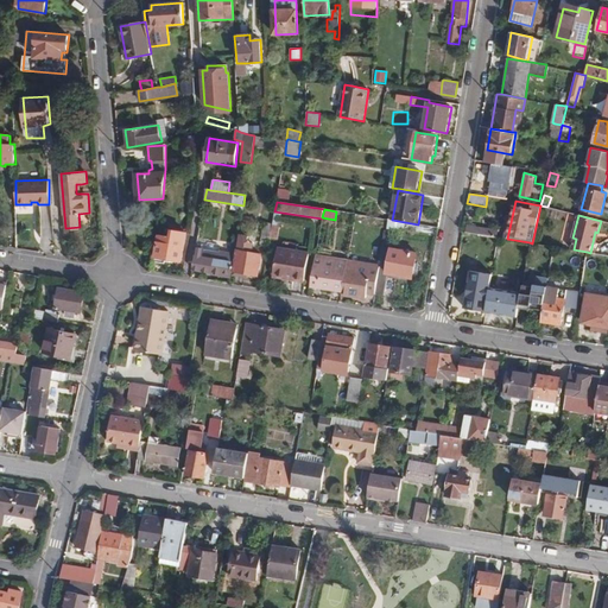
[(263,232),(271,234),(273,223),(264,222),(263,232)]
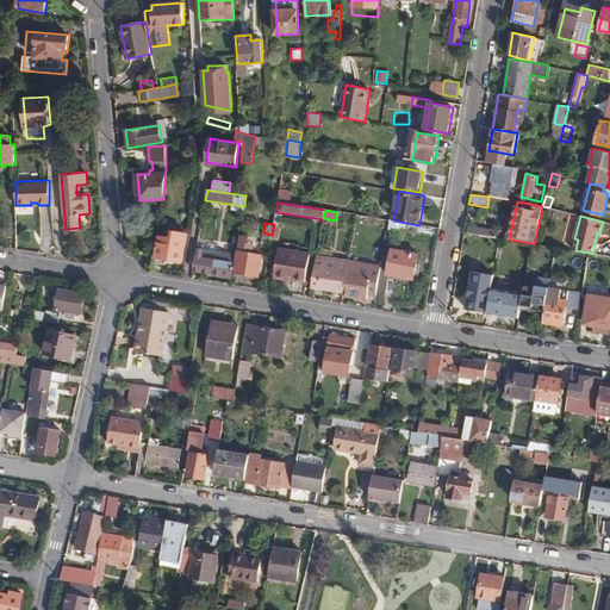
[(182,262),(187,234),(173,231),(172,238),(160,236),(155,257),(157,257),(157,262),(165,263),(165,260),(182,262)]
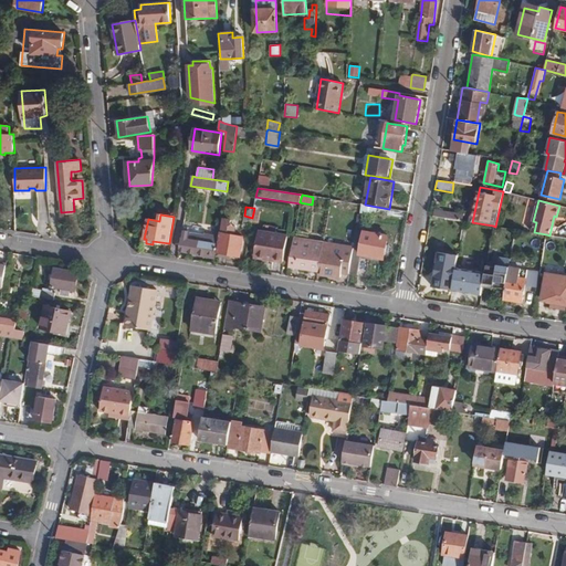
[(443,232),(461,236),(464,221),(462,220),(446,218),(443,232)]
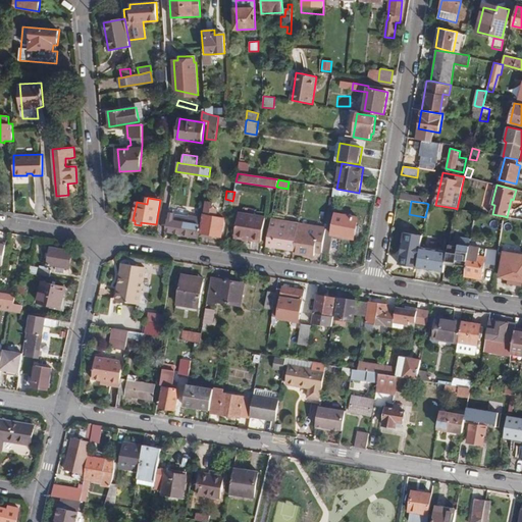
[(206,202),(201,231),(212,235),(222,236),(225,218),(216,216),(217,207),(214,203),(206,202)]
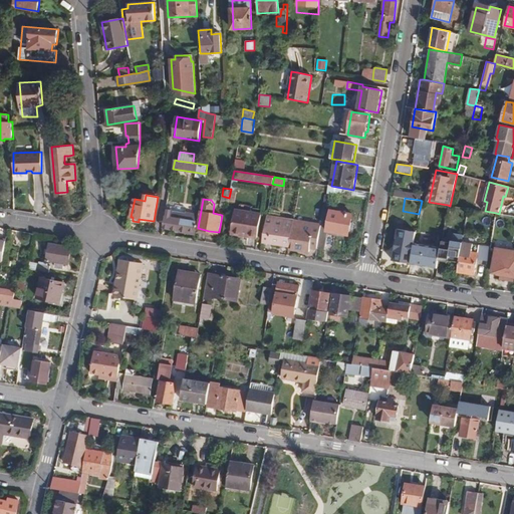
[(220,207),(228,209),(229,200),(221,199),(220,207)]
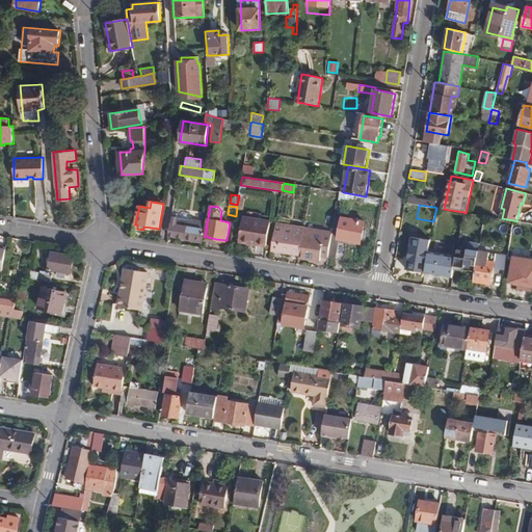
[(462,217),(483,221),(484,216),(466,213),(463,212),(462,217)]
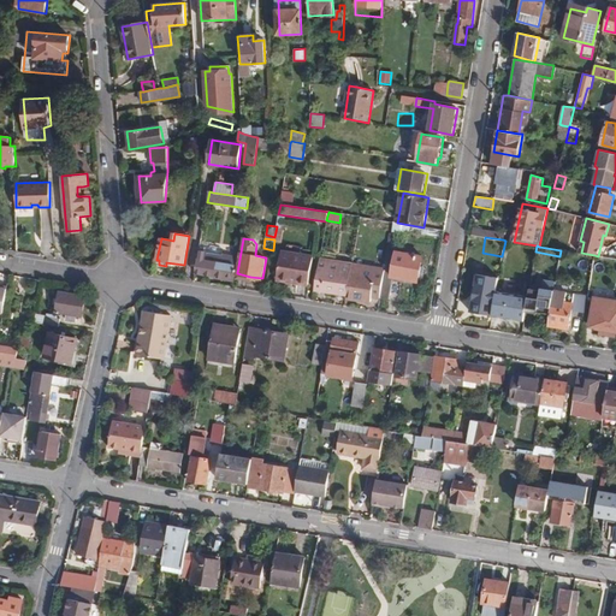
[(200,248),(195,271),(235,278),(240,255),(200,248)]
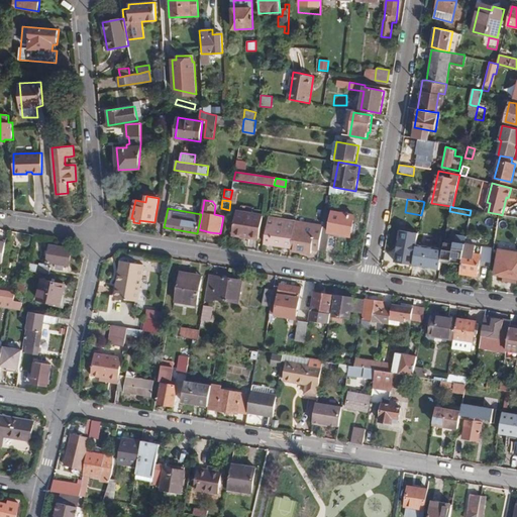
[(325,210),(322,227),(322,231),(330,232),(351,236),(355,215),(325,210)]
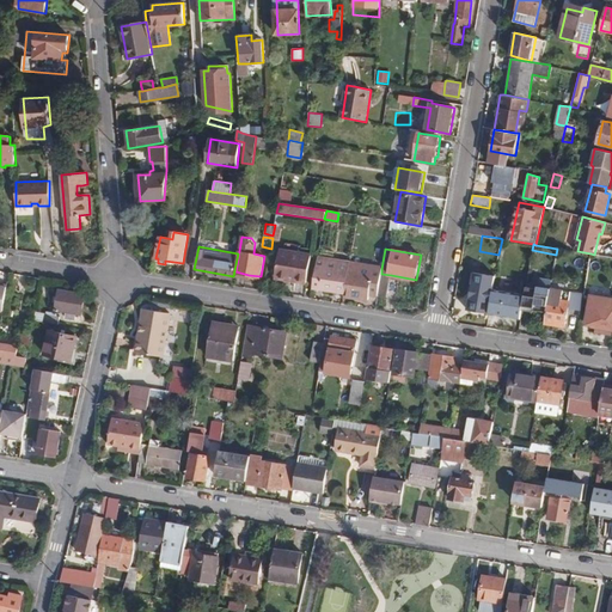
[(294,277),(294,280),(306,282),(311,255),(279,250),(275,274),(294,277)]
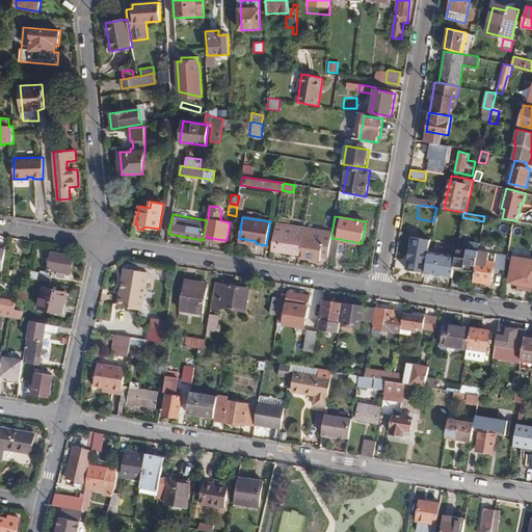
[(276,222),(271,249),(299,255),(303,229),(304,228),(276,222)]
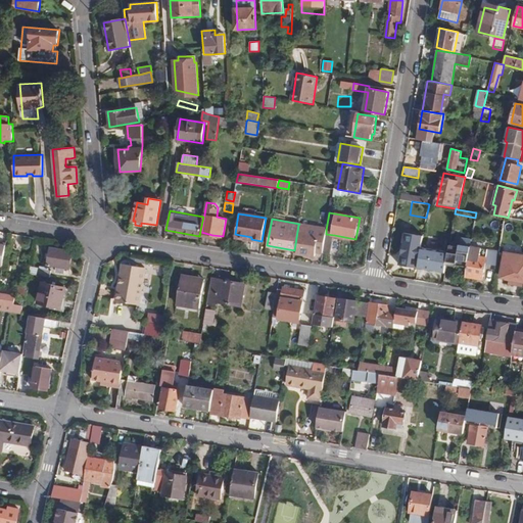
[(294,250),(294,252),(314,255),(316,251),(322,252),(323,251),(326,234),(326,230),(298,225),(294,250)]
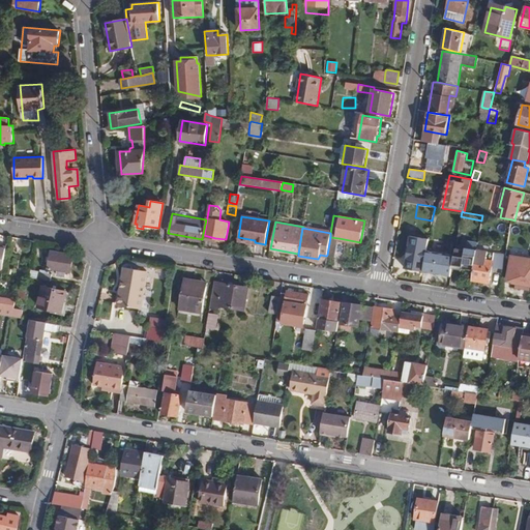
[(411,275),(422,276),(423,271),(427,249),(415,248),(413,259),(399,257),(398,269),(411,271),(411,275)]
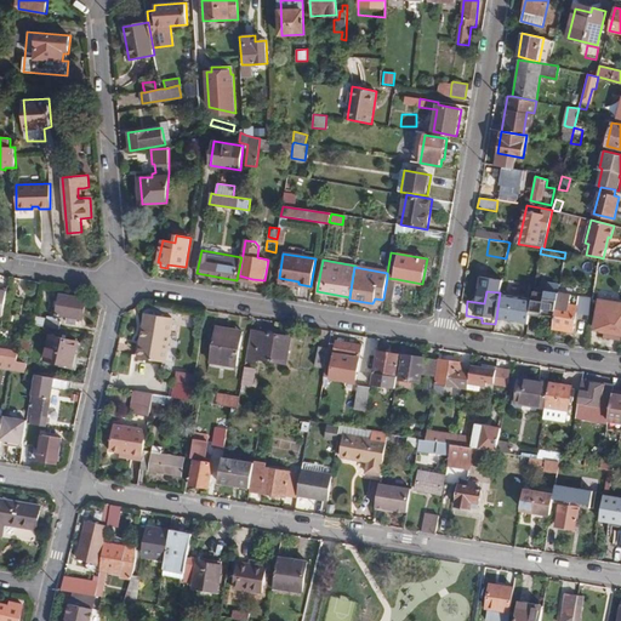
[(528,324),(533,298),(500,292),(496,318),(528,324)]
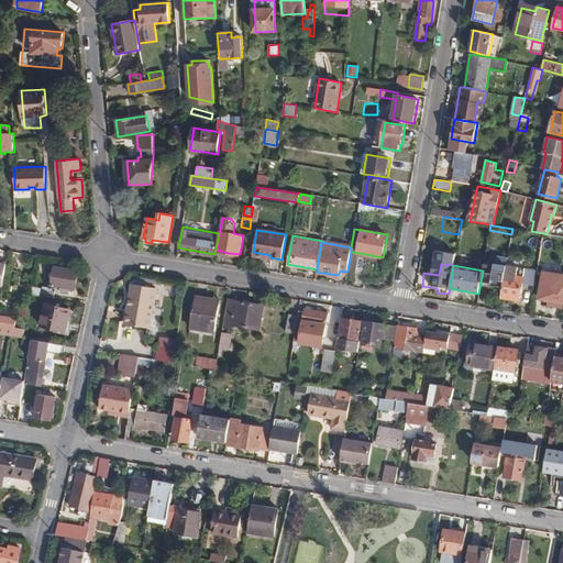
[(523,283),(534,285),(537,269),(507,265),(501,297),(520,300),(523,283)]
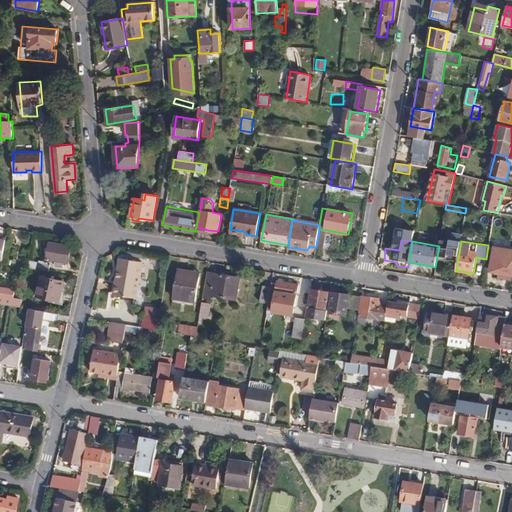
[(68,263),(71,246),(50,242),(46,260),(56,261),(55,266),(64,268),(64,263),(68,263)]
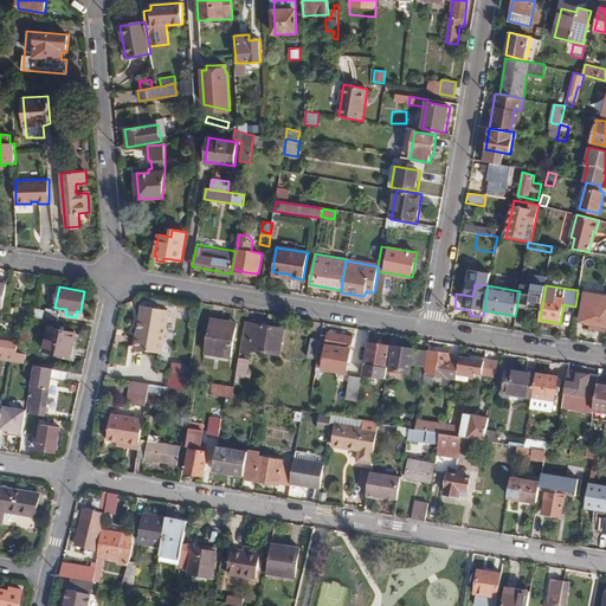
[(515,316),(515,322),(535,326),(539,301),(523,298),(524,291),(520,291),(515,316)]
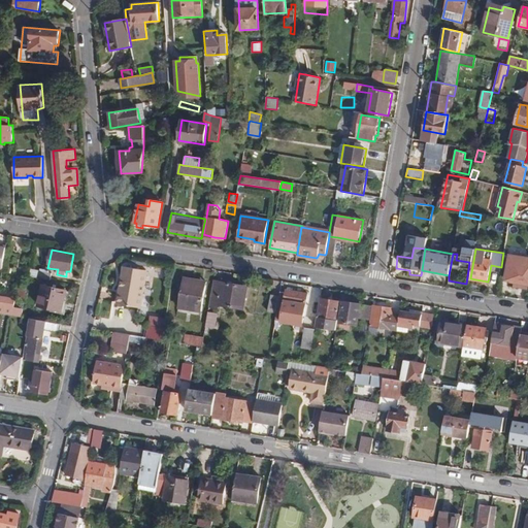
[(527,285),(527,257),(508,254),(504,279),(510,281),(512,283),(527,285)]
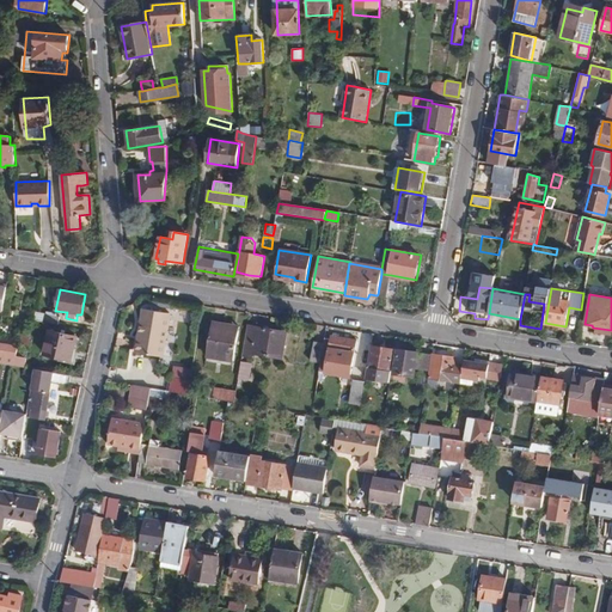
[(163,356),(170,312),(146,308),(144,324),(141,323),(136,352),(163,356)]
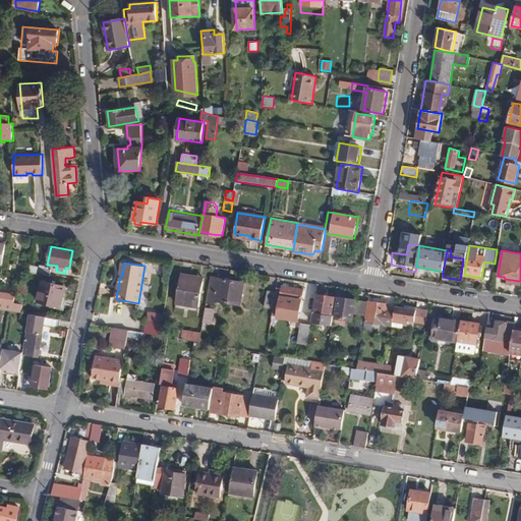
[(37,274),(50,277),(51,270),(38,267),(37,274)]
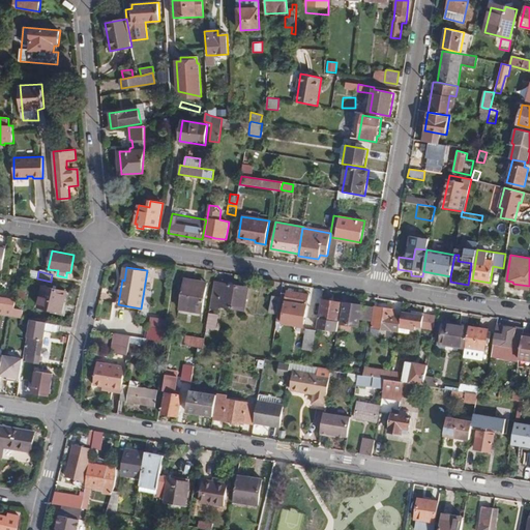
[(178,308),(202,313),(207,283),(183,278),(178,308)]
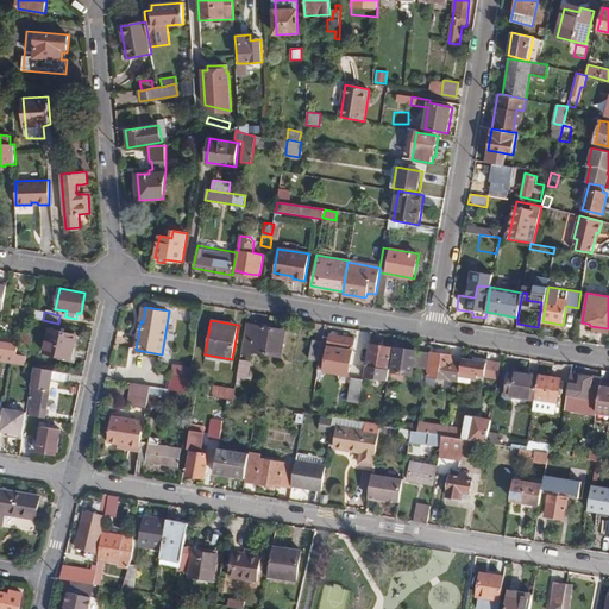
[(284,331),(246,324),(242,353),(251,356),(252,351),(281,356),(284,331)]
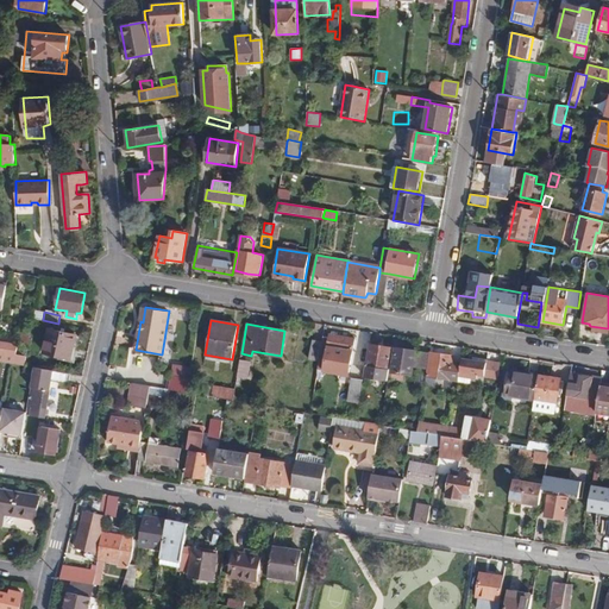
[(71,359),(77,336),(50,328),(44,352),(71,359)]
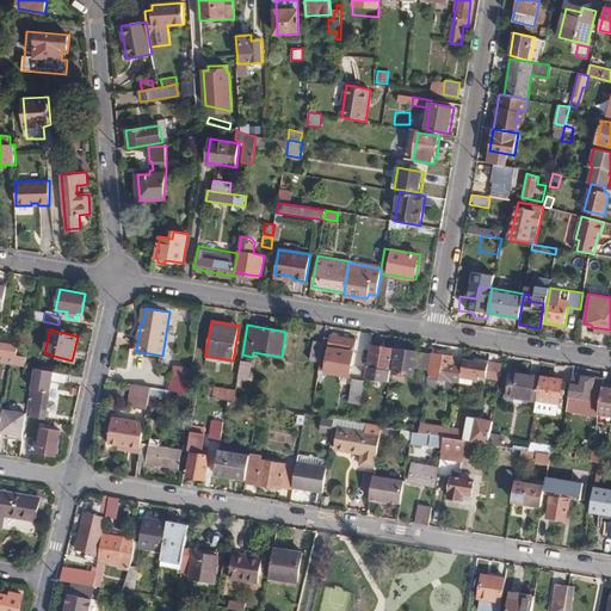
[(331,338),(325,338),(323,340),(321,358),(320,371),(326,372),(327,362),(352,365),(356,339),(331,334),(331,338)]
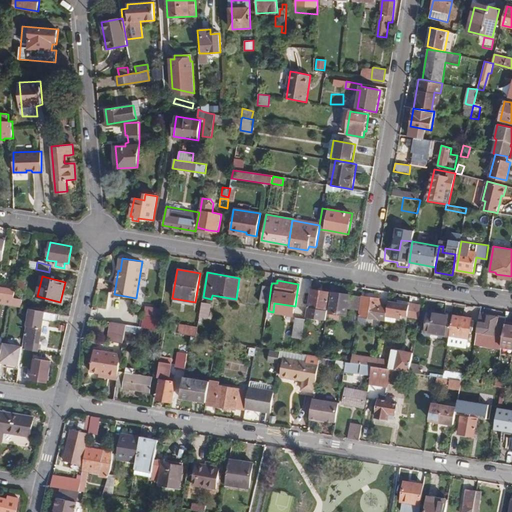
[(269,300),(271,285),(263,284),(261,298),(269,300)]
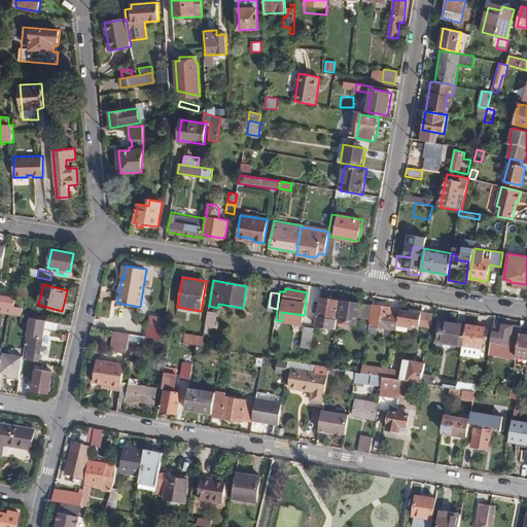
[(0,312),(10,315),(22,316),(23,308),(13,307),(15,299),(0,295),(0,312)]
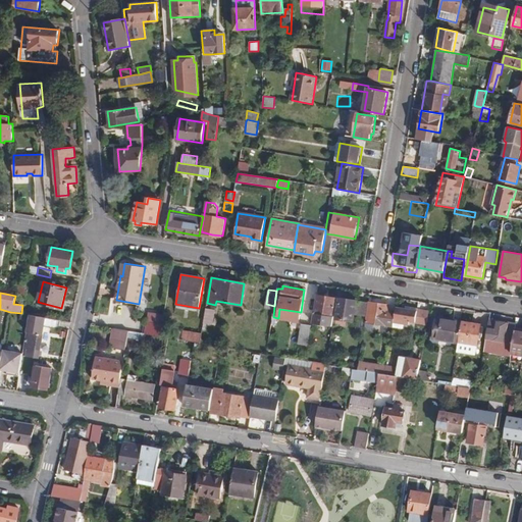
[(332,326),(336,298),(318,295),(314,317),(325,319),(324,324),(332,326)]
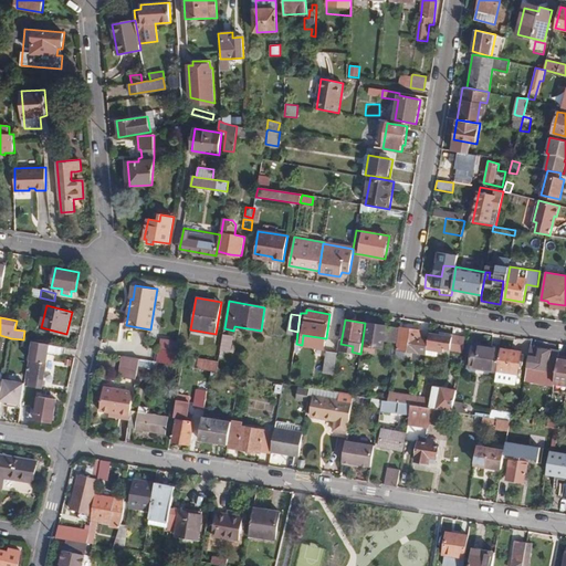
[(384,341),(386,325),(368,323),(364,350),(375,353),(376,347),(383,348),(384,341)]
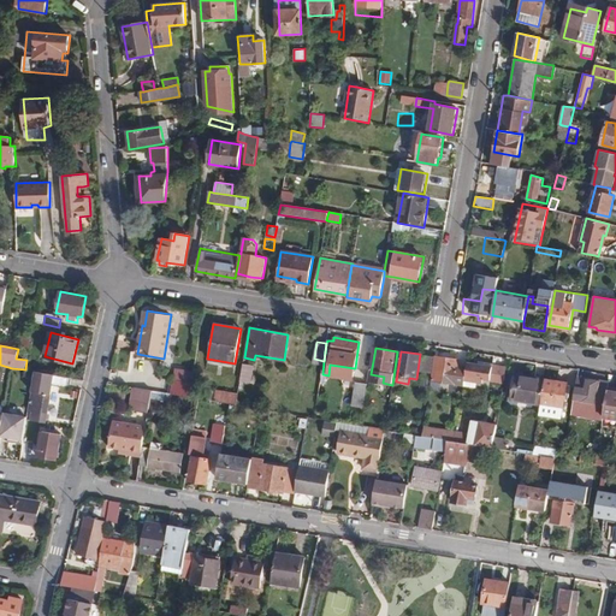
[(432,373),(436,356),(424,355),(421,372),(432,373)]
